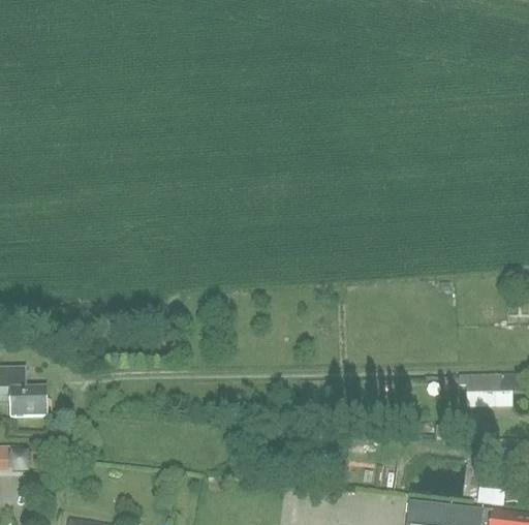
[(0,397),(9,398),(9,414),(48,414),(47,385),(26,385),(25,366),(0,366),(0,397)]
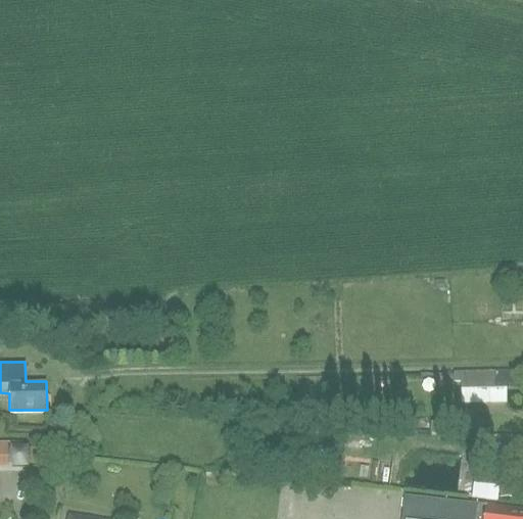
[(455,369),(455,379),(463,379),(463,386),(495,386),(495,369),(455,369)]
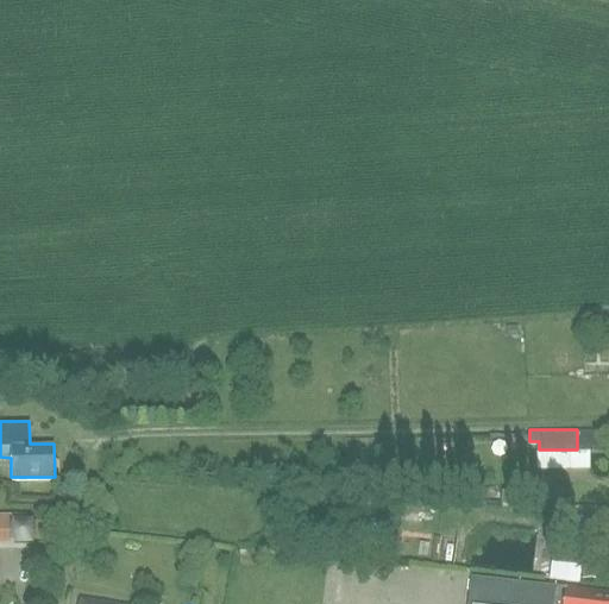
[(551,474),(516,471),(515,489),(502,488),(501,499),(548,503),(548,502),(563,499),(563,484),(551,478),(551,474)]
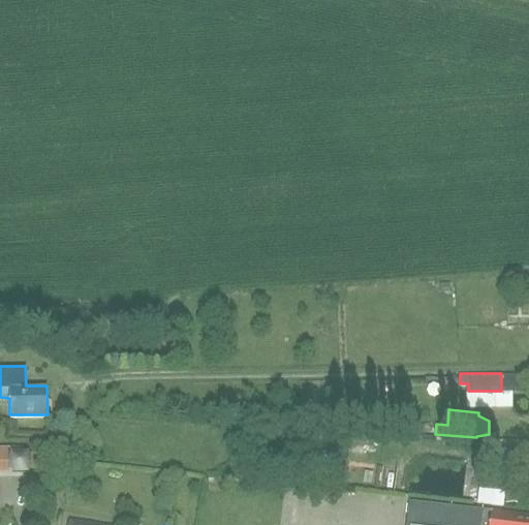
[(9,469),(39,468),(38,451),(8,452),(9,469)]
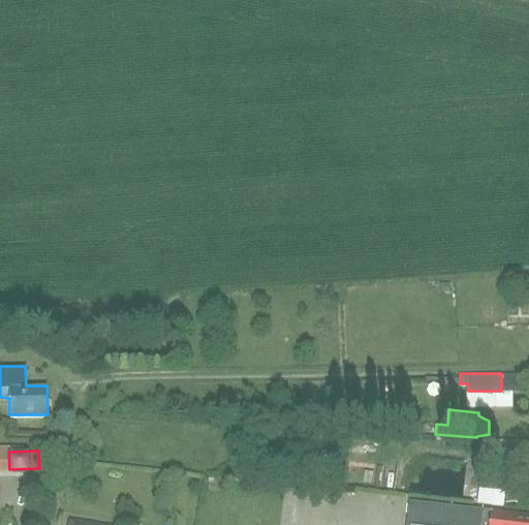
[(477,500),(503,503),(505,485),(479,482),(477,500)]
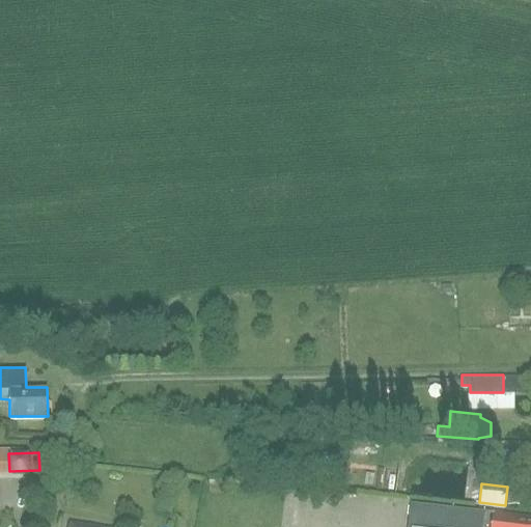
[(530,526),(530,515),(482,509),(411,501),(407,526),(530,526)]
